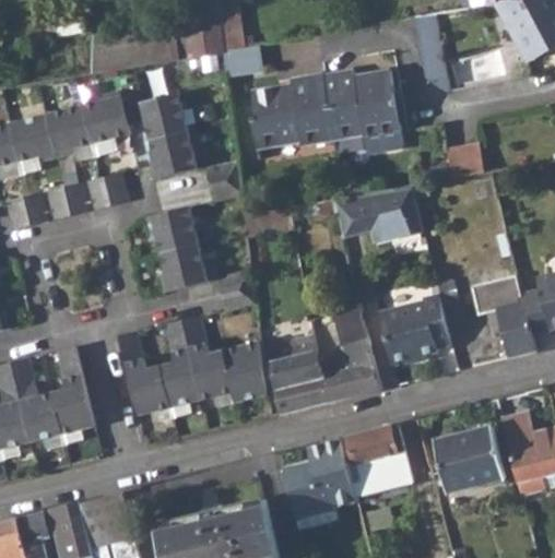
[(90,40),(90,74),(223,52),(215,1),(215,0),(167,0),(172,26),(90,40)]
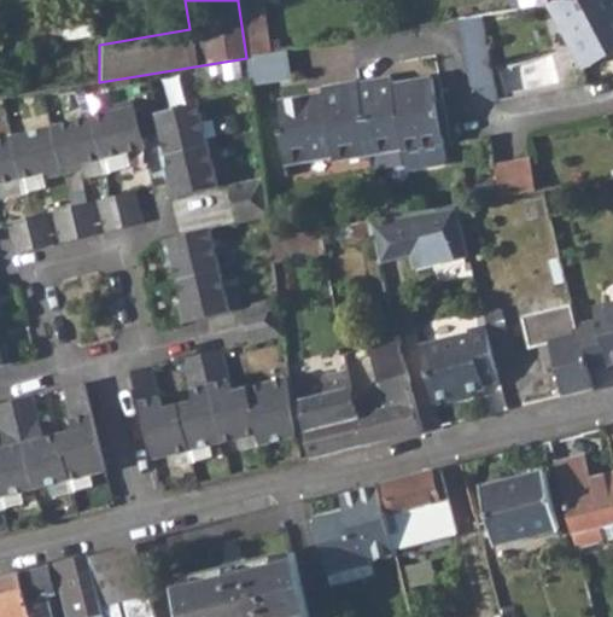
[(245,0),(238,1),(246,58),(266,54),(260,0),(245,0)]
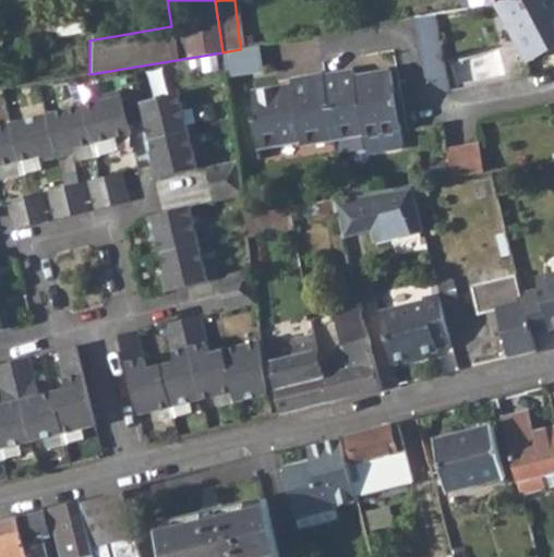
[(553,0),(521,0),(497,4),(528,63),(553,48),(553,0)]
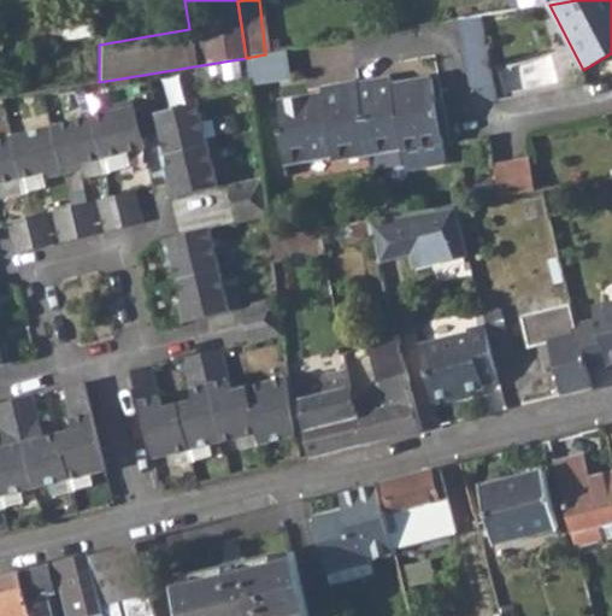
[(468,81),(490,103),(496,101),(480,17),(455,22),(468,81)]
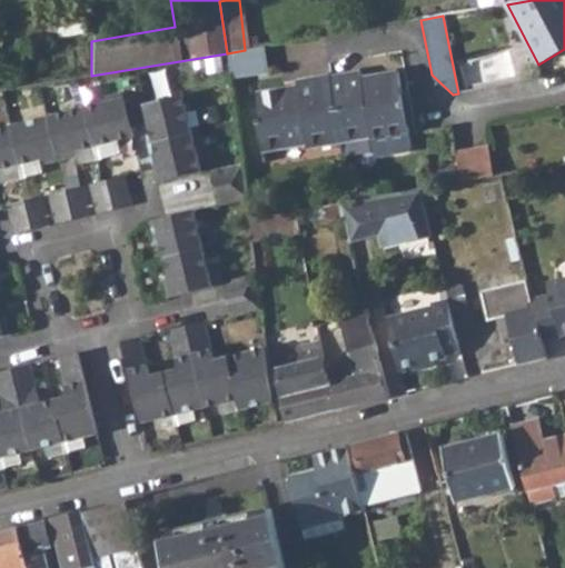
[(35,25),(35,43),(80,33),(80,18),(35,25)]
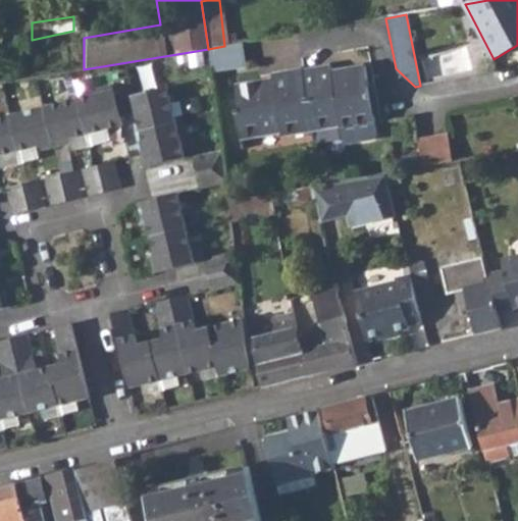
[(224,46),(208,49),(211,75),(245,69),(240,43),(224,46)]
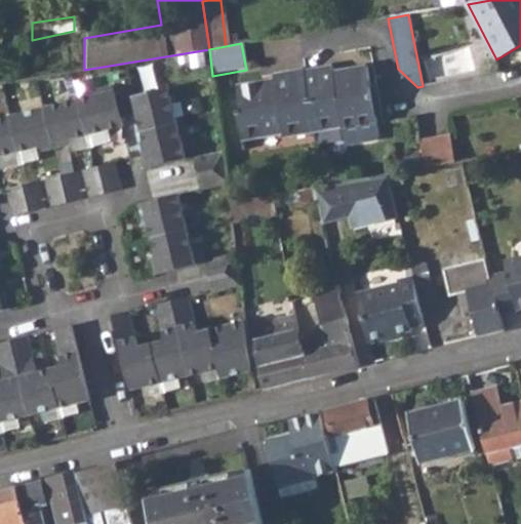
[(313,129),(338,125),(339,131),(344,130),(373,125),(365,66),(330,71),(329,65),(304,69),(313,129)]
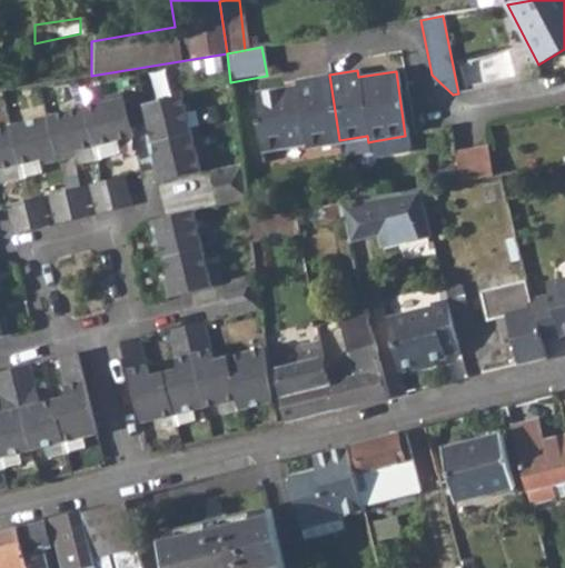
[(254,91),(258,149),(303,141),(305,146),(339,140),(329,75),(329,72),(291,79),(293,85),(254,91)]
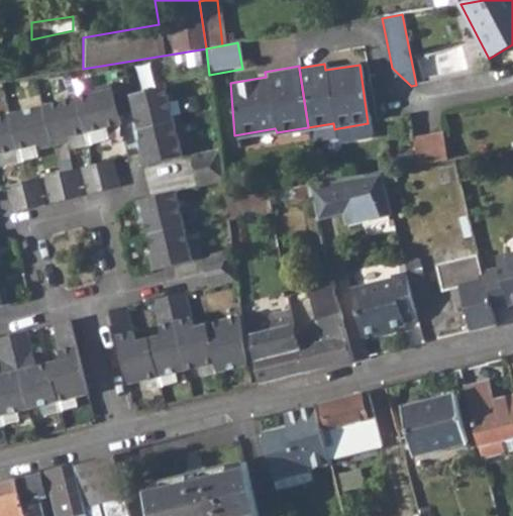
[(0,148),(2,148),(18,144),(30,141),(36,140),(52,136),(66,133),(72,131),(84,128),(101,124),(119,120),(118,112),(114,97),(110,82),(95,86),(96,91),(0,114),(0,148)]
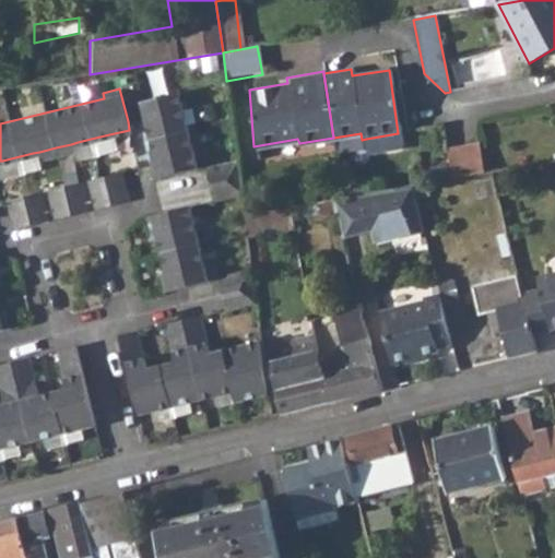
[(179,91),(134,102),(139,118),(145,118),(154,157),(149,158),(153,175),(198,166),(179,91)]
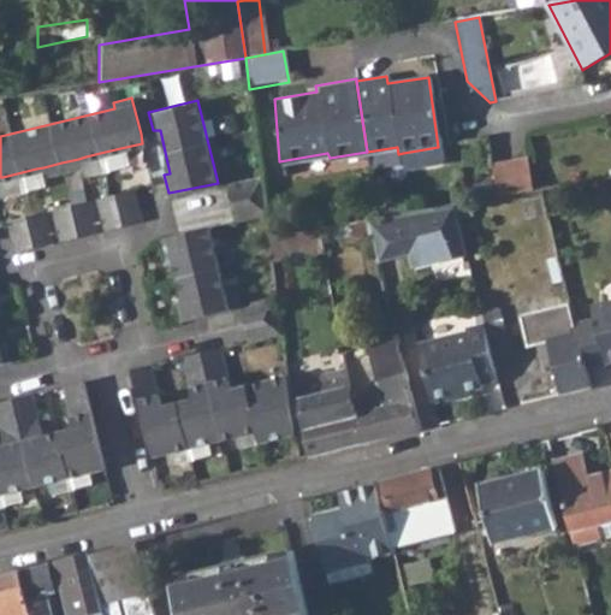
[(148,112),(136,116),(141,134),(153,130),(148,112)]
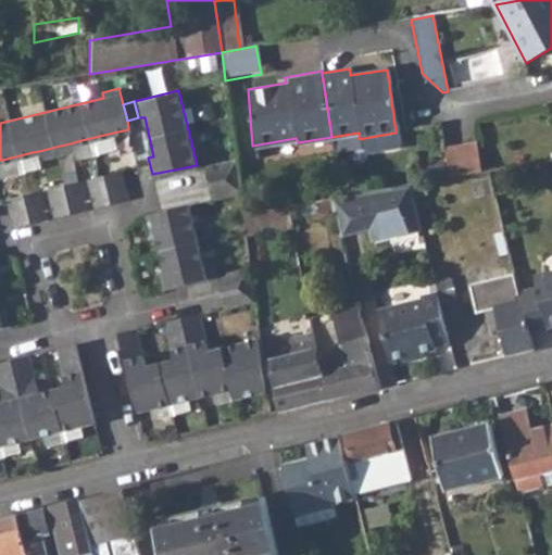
[(398,142),(396,133),(364,138),(360,139),(362,148),(367,152),(393,148),(398,142)]
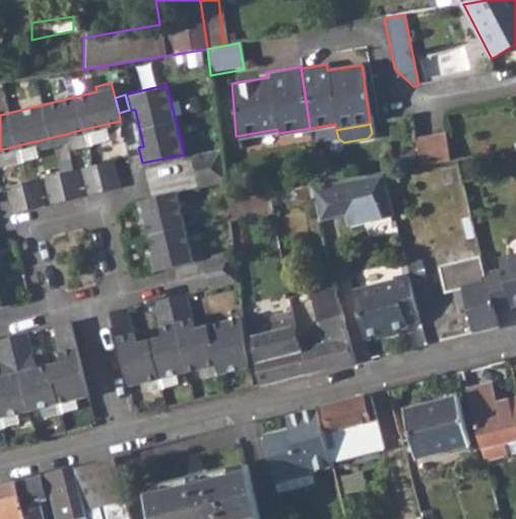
[(105,137),(102,125),(84,129),(87,141),(105,137)]
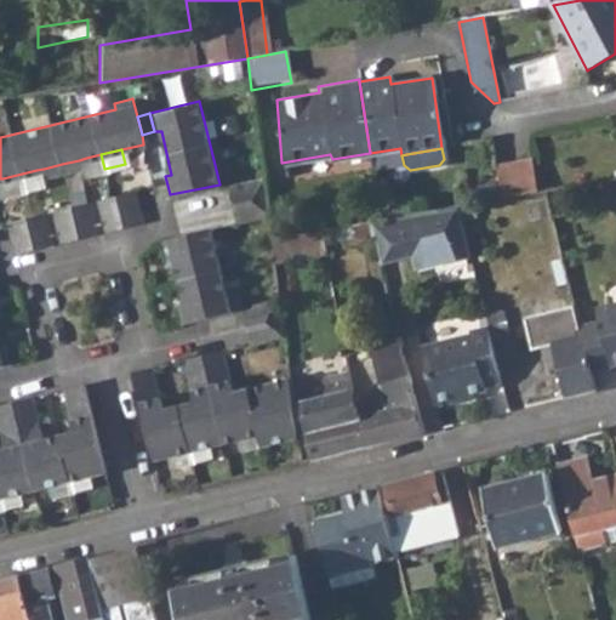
[(89,172),(104,169),(101,154),(86,158),(89,172)]
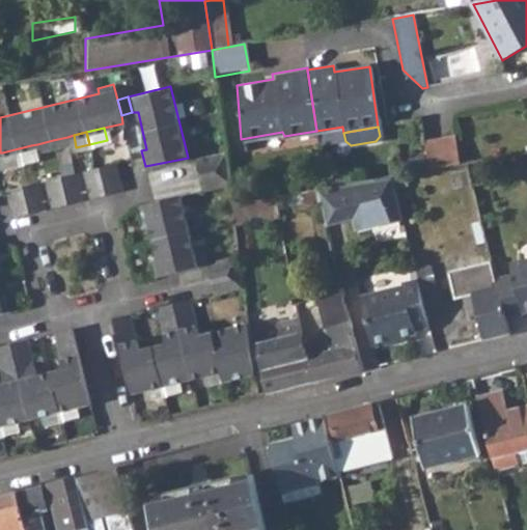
[(71,148),(67,137),(53,140),(56,152),(71,148)]
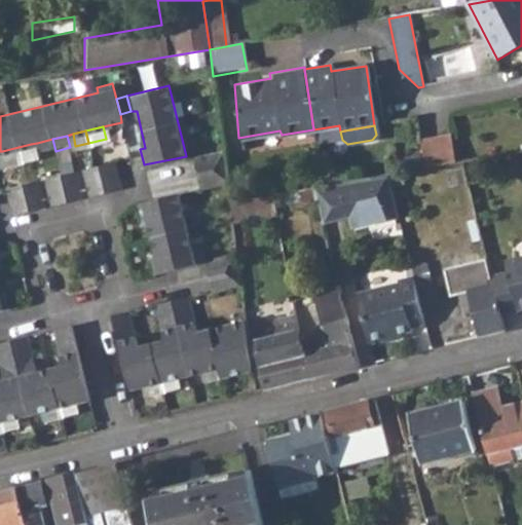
[(419,144),(424,170),(457,163),(451,137),(419,144)]
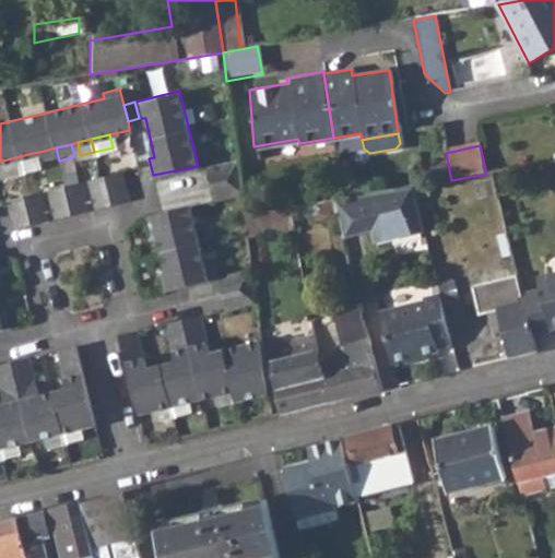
[(43,164),(59,161),(56,147),(39,152),(43,164)]
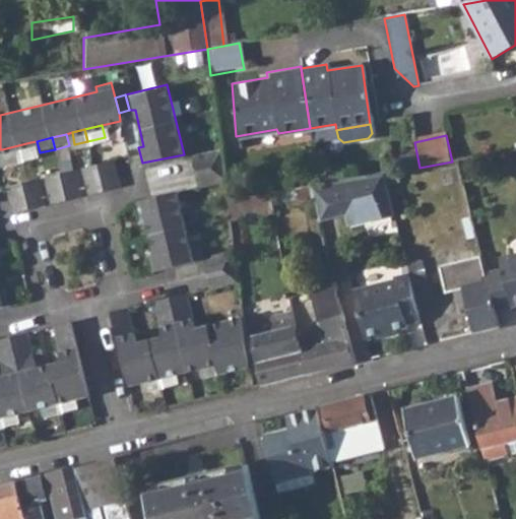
[(34,154),(30,142),(18,145),(21,157),(34,154)]
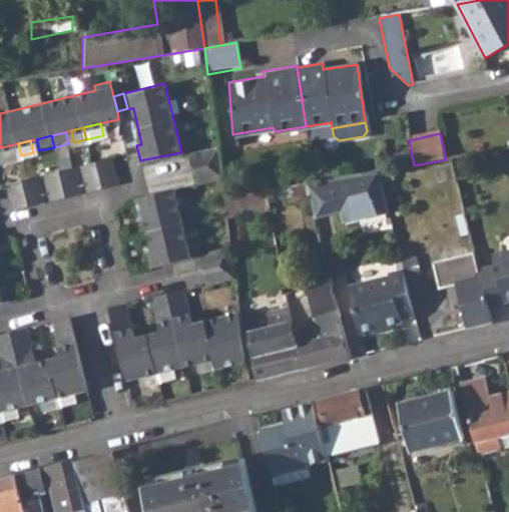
[(6,158),(21,155),(18,143),(2,147),(6,158)]
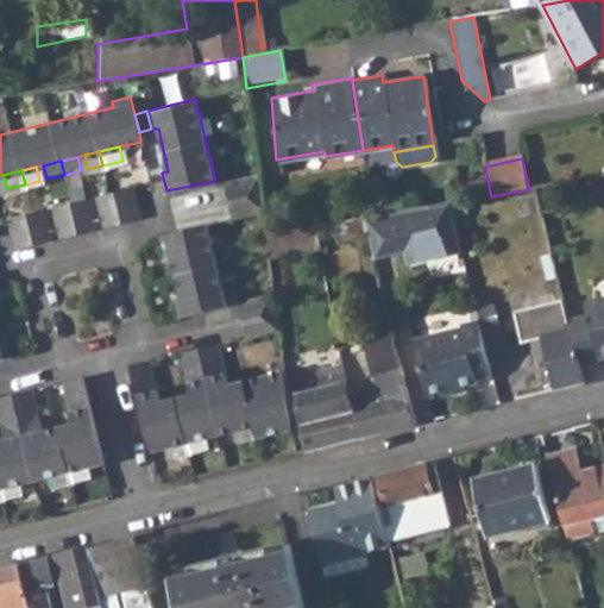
[(221,180),(232,217),(263,210),(258,171),(221,180)]
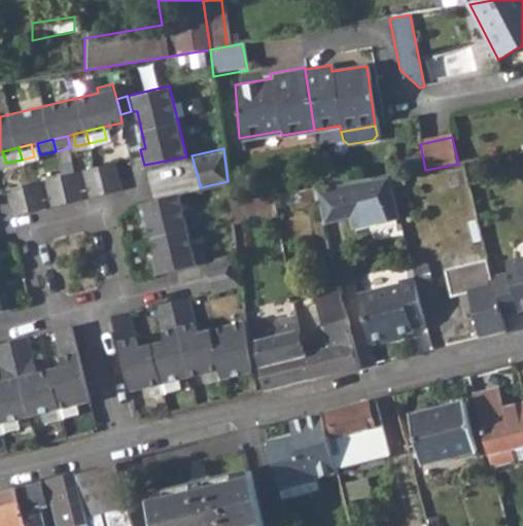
[(82,169),(90,196),(120,188),(114,161),(82,169)]
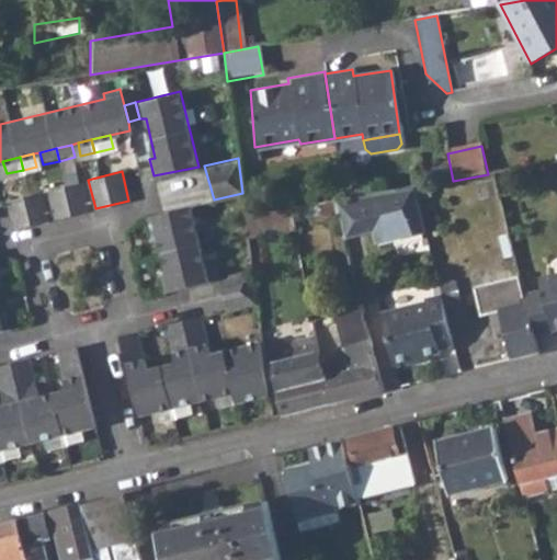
[(48,189),(55,219),(87,210),(79,182),(48,189)]
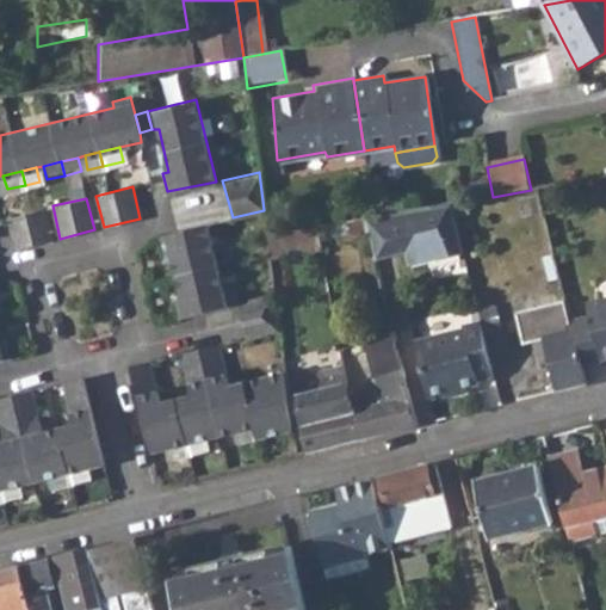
[(365,234),(372,263),(391,258),(389,244),(400,241),(403,256),(407,270),(461,257),(447,205),(362,220),(365,234)]
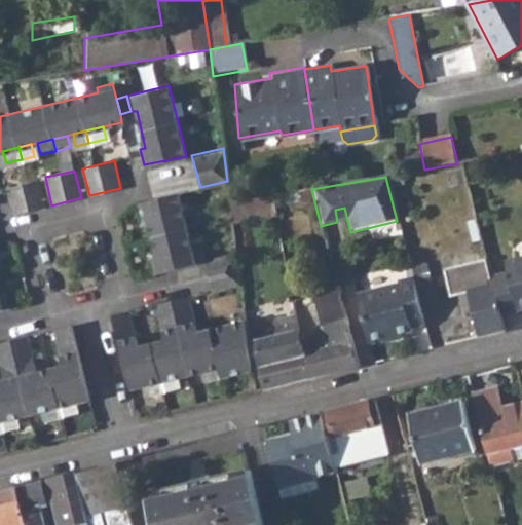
[(37,180),(23,183),(29,211),(44,208),(37,180)]
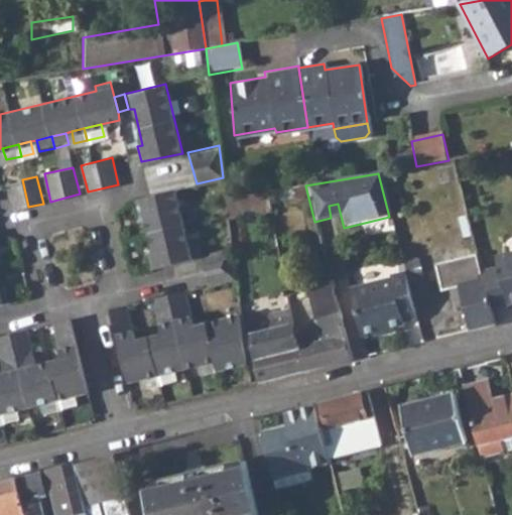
[(14,210),(28,207),(22,179),(7,182),(14,210)]
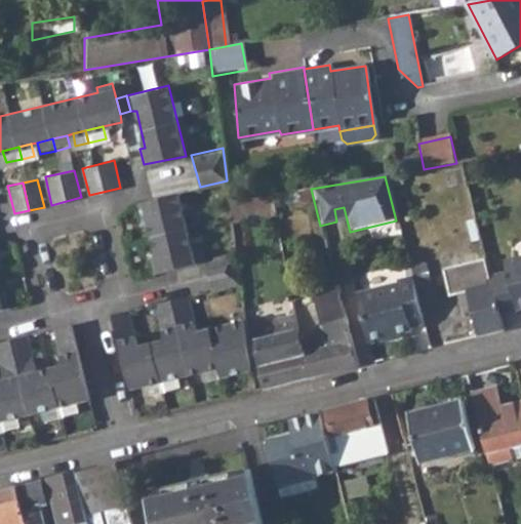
[(297,191),(299,203),(314,201),(311,189),(297,191)]
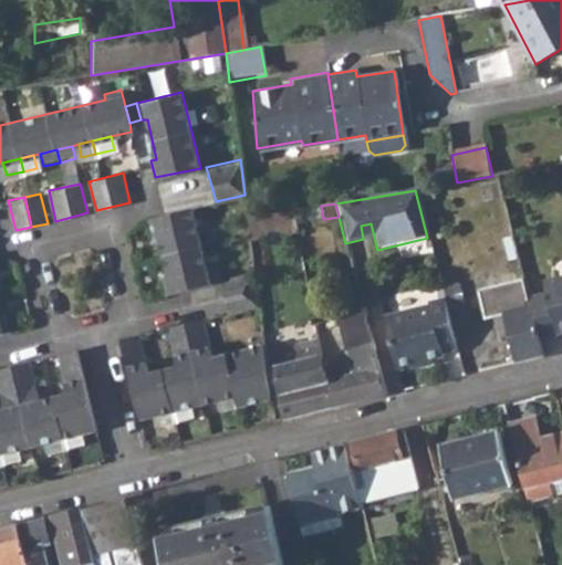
[(159,275),(165,294),(208,283),(191,207),(146,216),(151,236),(157,233),(167,273),(159,275)]
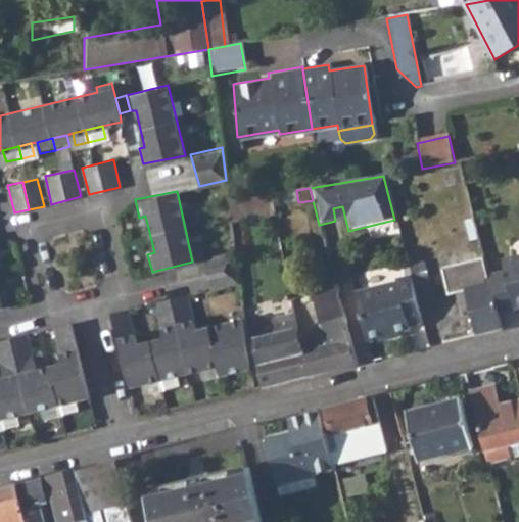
[(226,203),(228,215),(272,208),(270,195),(226,203)]
